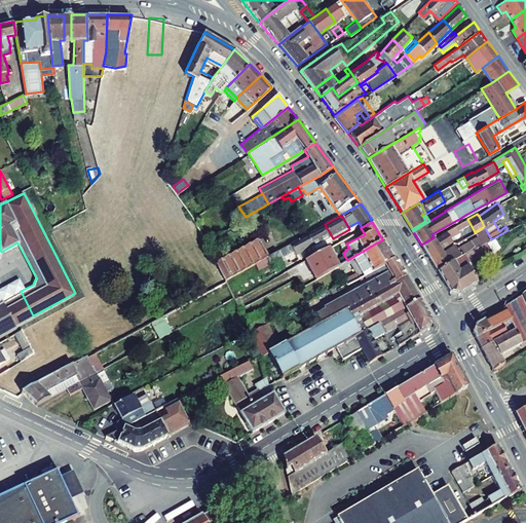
[(307,233),(315,248),(333,238),(325,224),(307,233)]
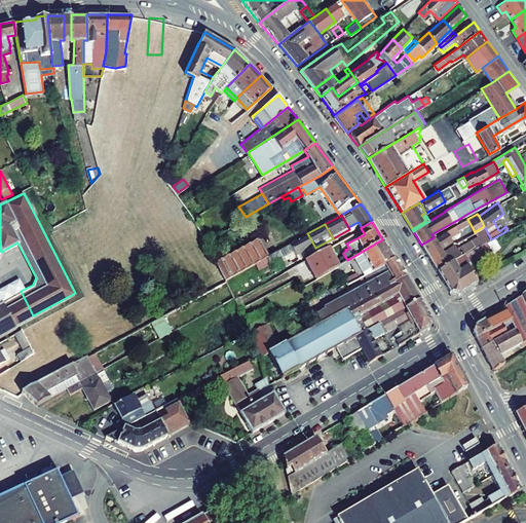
[(429,258),(442,251),(441,249),(453,241),(450,237),(459,231),(456,225),(434,237),(421,245),(429,258)]
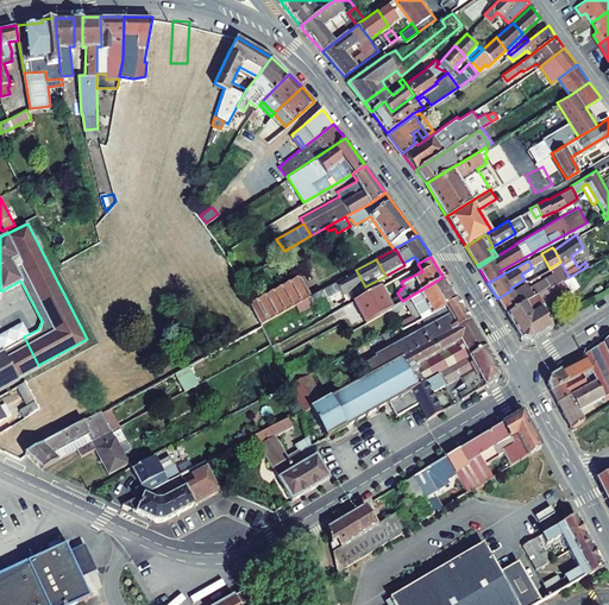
[(497,298),(506,313),(563,281),(569,277),(560,262),(551,268),(553,272),(529,288),(526,283),(513,291),(512,290),(497,298)]
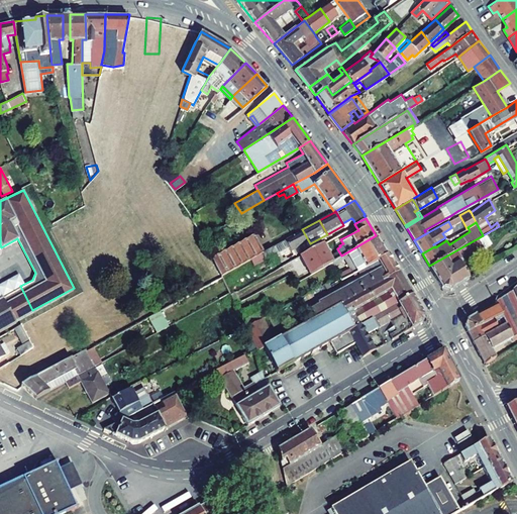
[(276,252),(281,261),(287,257),(286,255),(283,258),(279,250),(289,245),(294,253),(296,252),(296,251),(310,243),(302,229),(273,246),(276,252)]
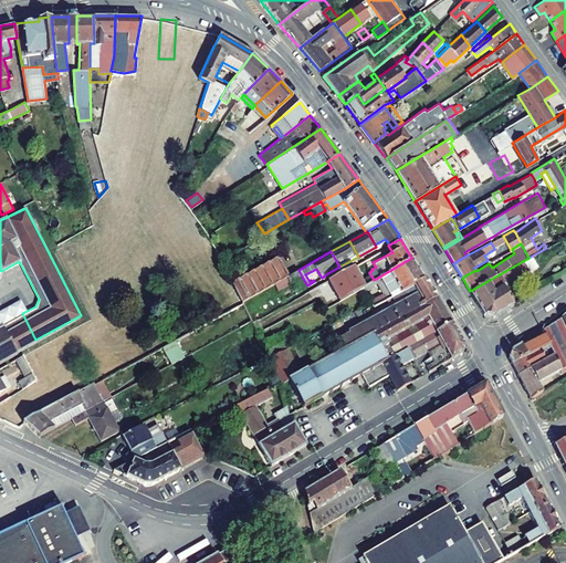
[(290,274),(279,254),(232,280),(236,287),(242,300),(276,281),(284,278),(286,277),(290,274)]
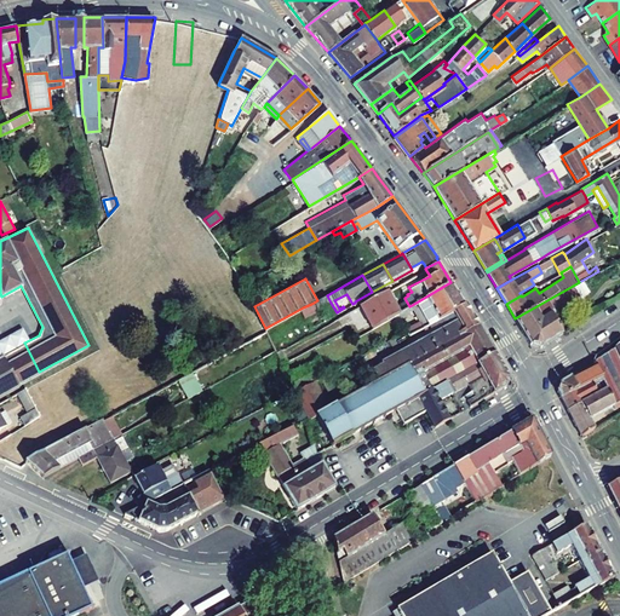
[(412,305),(419,320),(406,327),(409,333),(429,323),(465,304),(451,282),(412,305)]
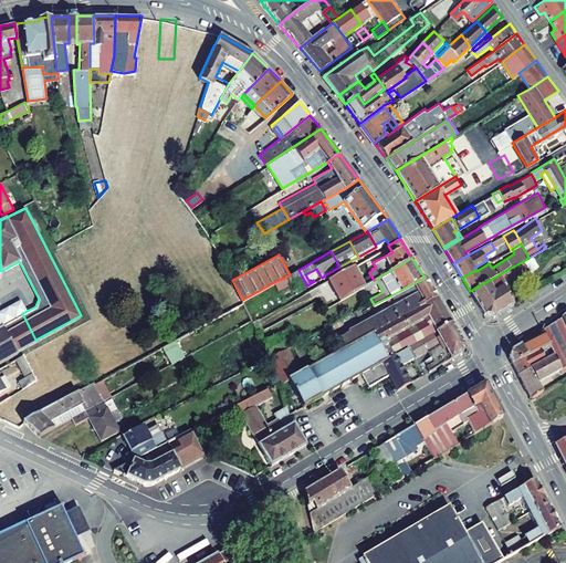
[(502,284),(509,282),(530,270),(523,261),(470,291),(483,313),(494,315),(513,303),(502,284)]
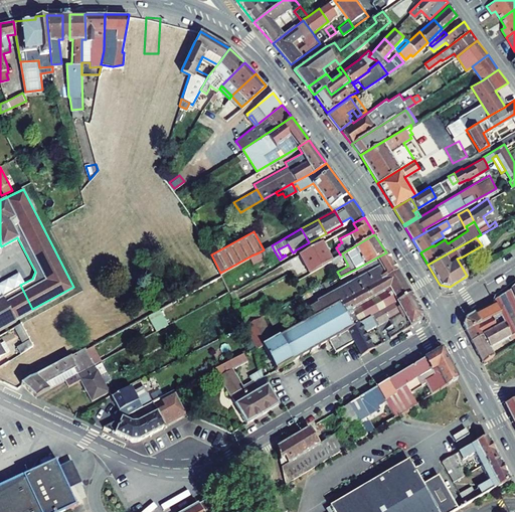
[(330,247),(325,238),(322,240),(326,249),(330,247)]
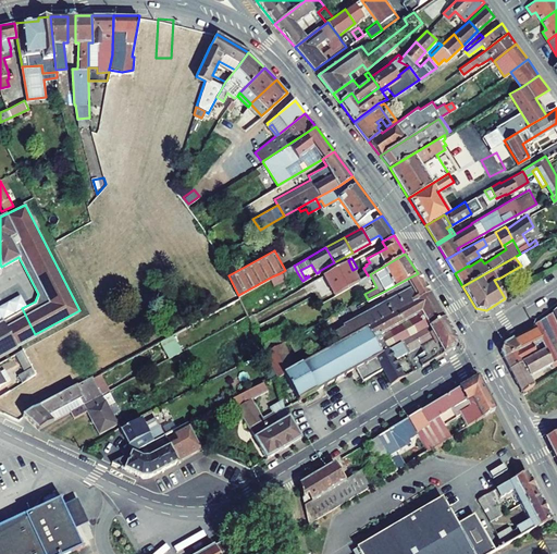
[(334,295),(358,280),(356,274),(353,270),(348,260),(322,274),(325,279),(334,295)]
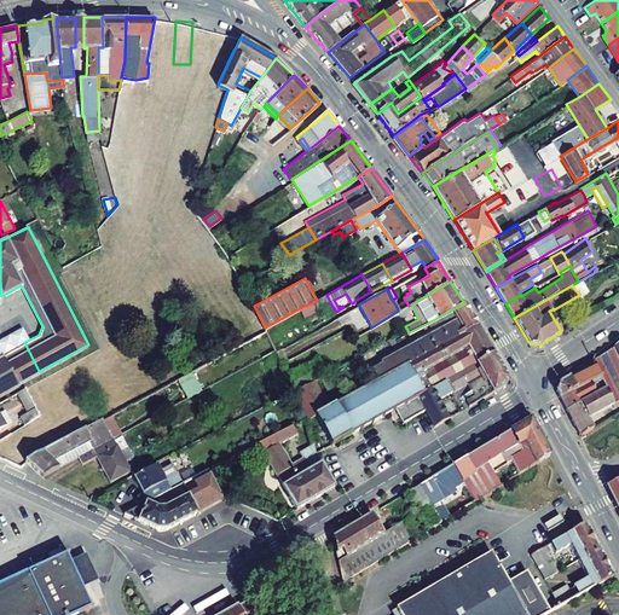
[(317,300),(313,302),(317,309),(330,302),(327,295),(317,300)]
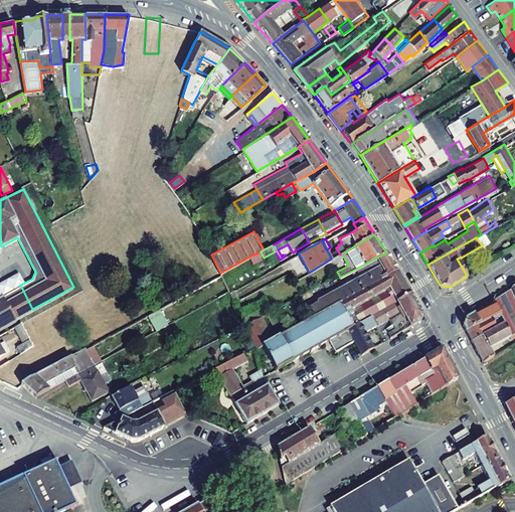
[(340,254),(337,249),(329,253),(331,259),(340,254)]
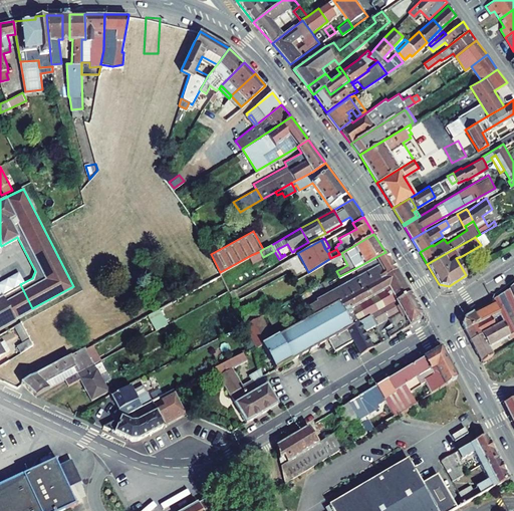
[(355,268),(359,274),(316,298),(317,300),(308,305),(313,314),(338,300),(396,269),(386,252),(355,268)]
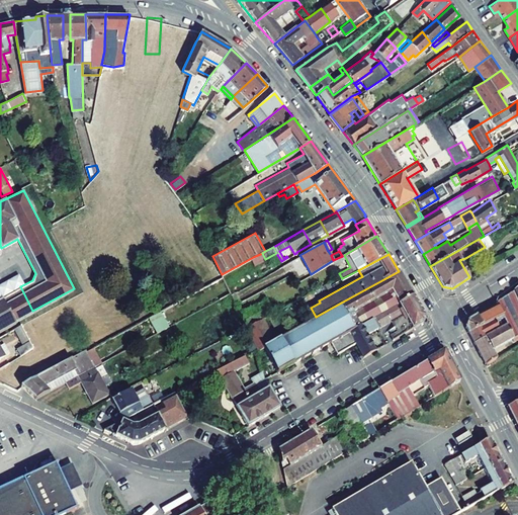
[(301,261),(303,259),(299,255),(278,267),(281,271),(285,269),(285,270),(301,261)]
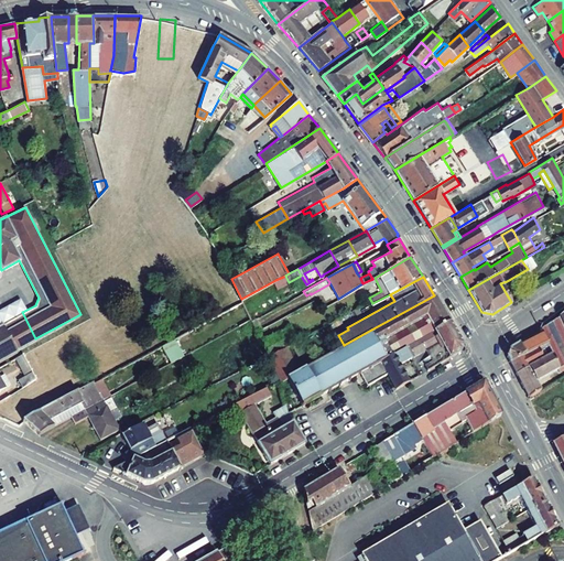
[(449,321),(451,320),(436,294),(434,295),(371,330),(386,355),(404,345),(449,321)]
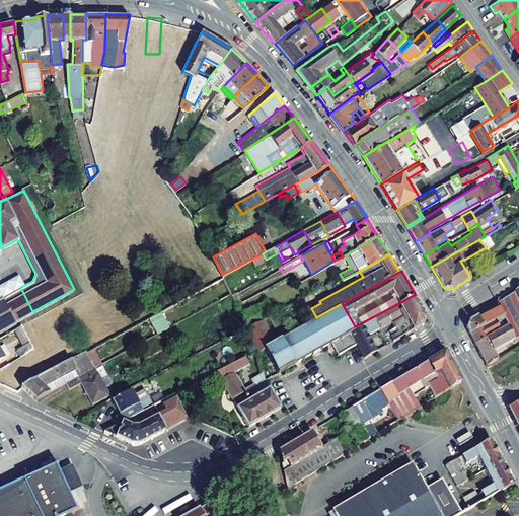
[(212,282),(220,298),(231,292),(223,277),(212,282)]
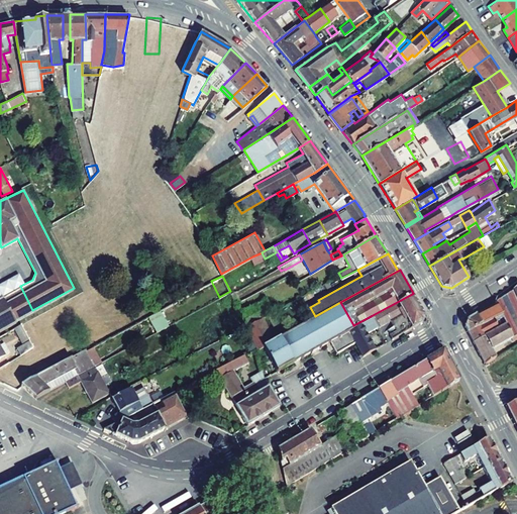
[(32,310),(20,286),(0,297),(0,329),(16,320),(32,310)]
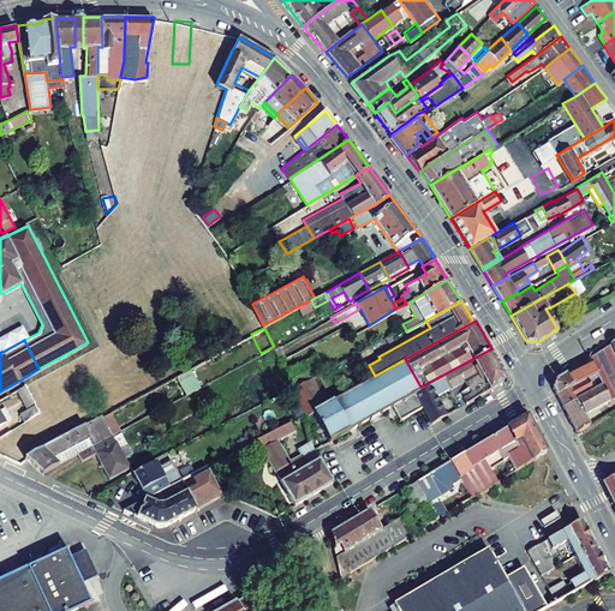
[(602,384),(609,399),(614,395),(614,353),(610,342),(589,357),(591,359),(555,378),(553,385),(554,388),(563,405),(602,384)]
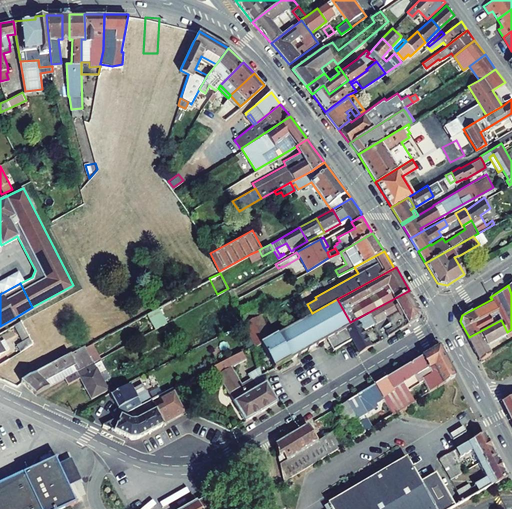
[(233,299),(238,296),(233,287),(228,290),(233,299)]
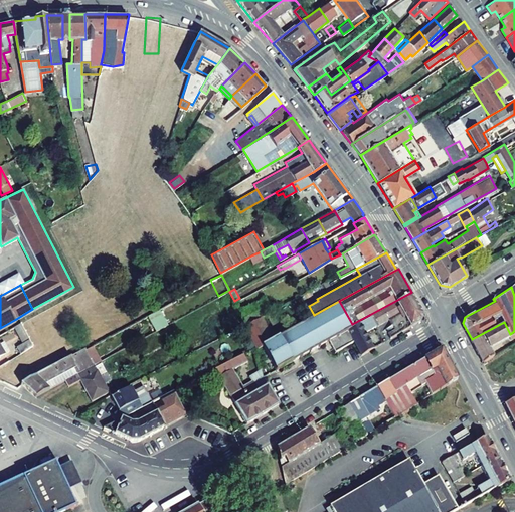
[(387,331),(390,336),(420,319),(421,313),(410,293),(369,315),(375,325),(388,318),(393,328),(387,331)]
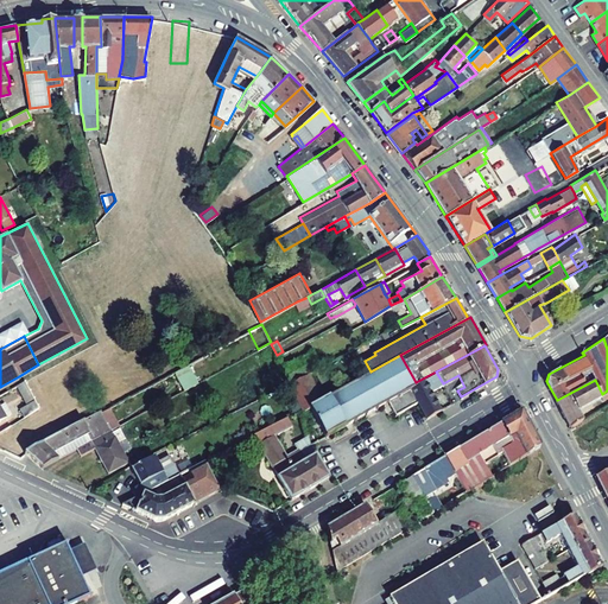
[(387,400),(396,414),(418,401),(410,387),(416,382),(400,355),(371,372),(323,398),(310,372),(290,382),(303,408),(303,409),(310,406),(325,434),(387,400)]
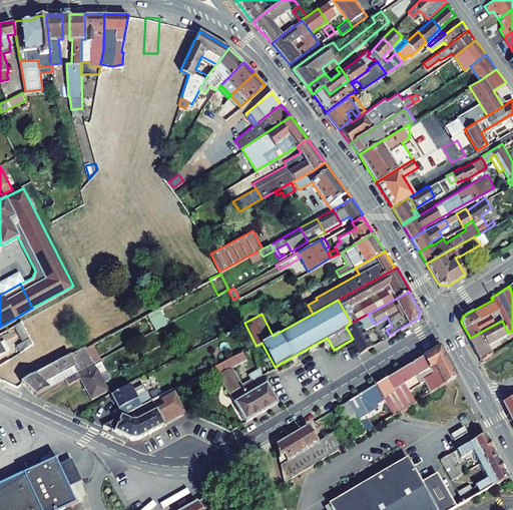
[(155,328),(167,322),(159,307),(147,313),(155,328)]
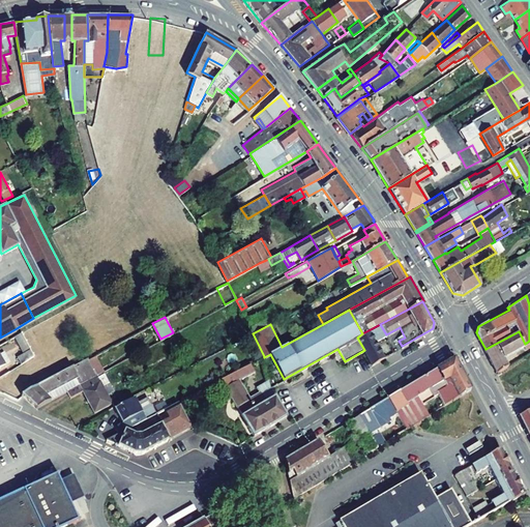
[(372,363),(384,356),(376,341),(386,334),(380,324),(362,333),(357,338),(364,350),(372,363)]
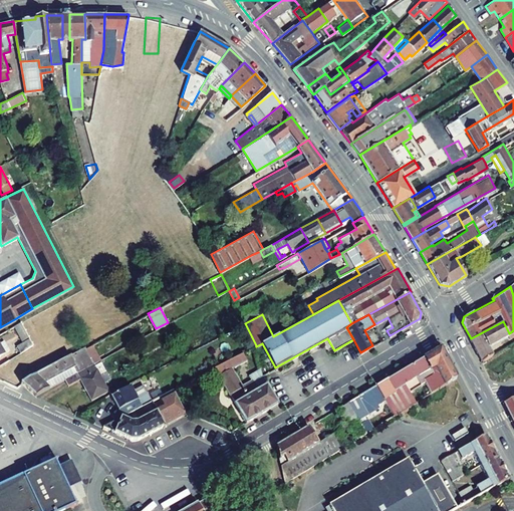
[(16,344),(20,351),(33,344),(20,321),(14,324),(23,340),(16,344)]
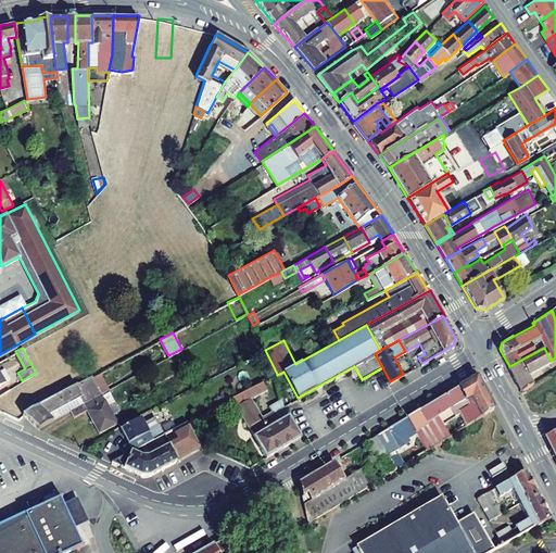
[(509,366),(521,390),(533,382),(529,373),(550,362),(551,361),(544,348),(509,366)]
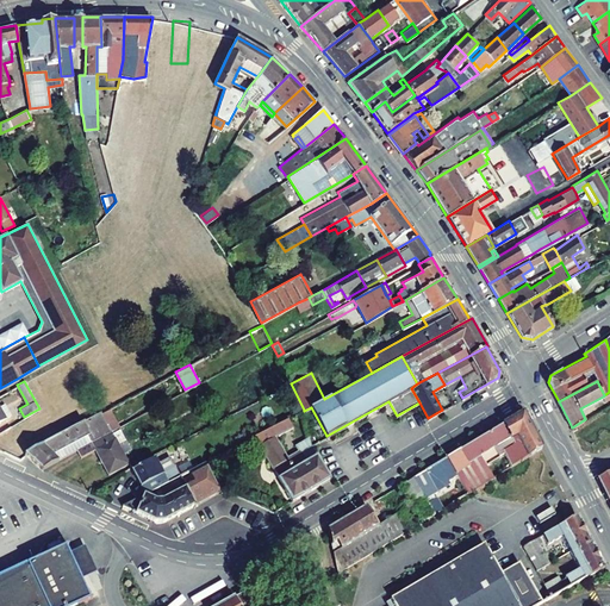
[(0,420),(6,418),(5,417),(10,414),(10,413),(4,403),(0,404),(0,420)]
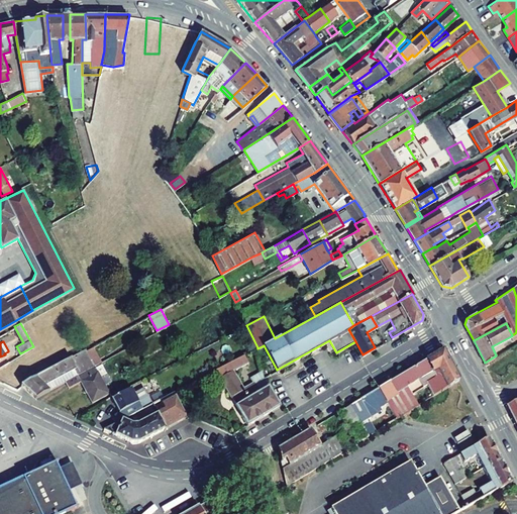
[(426,387),(432,397),(458,382),(443,346),(426,357),(432,369),(396,390),(390,380),(390,379),(378,387),(387,401),(397,417),(412,407),(406,397),(414,394),(426,387)]
